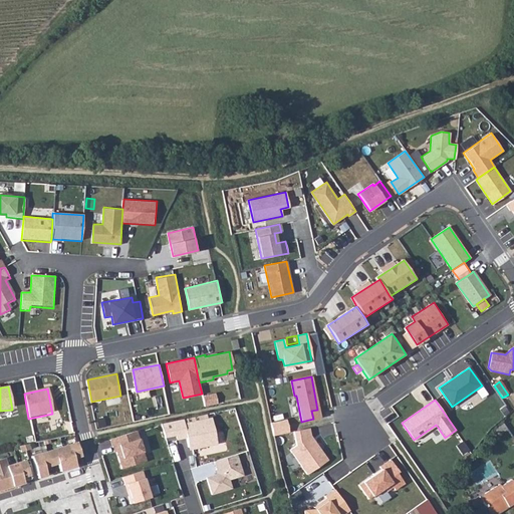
[(183,419),(172,421),(176,439),(186,437),(188,447),(191,449),(216,443),(211,418),(184,424),(183,419)]
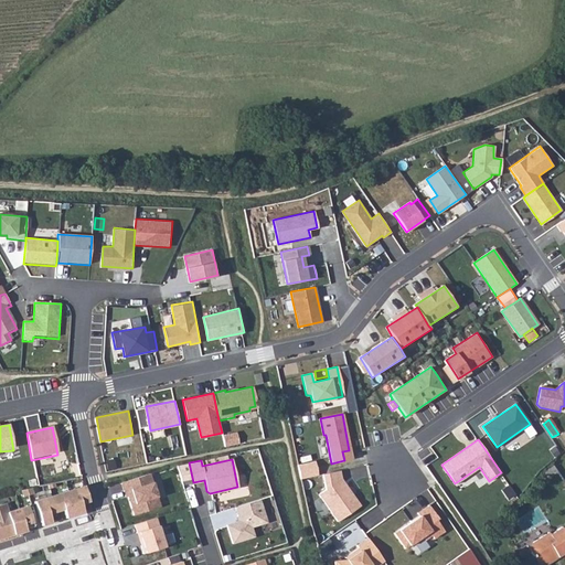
[(315,461),(297,465),(300,479),(317,476),(315,461)]
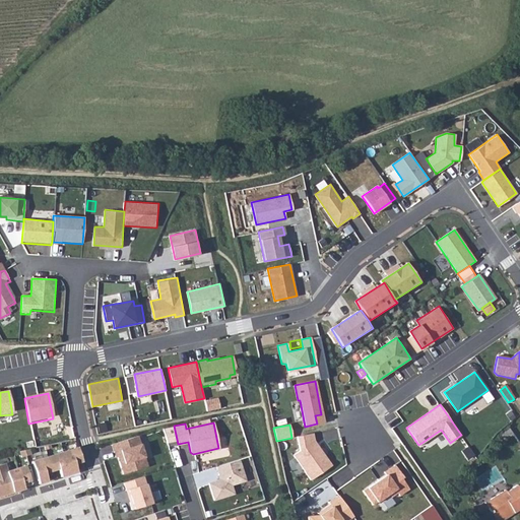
[(312,433),(297,436),(300,451),(293,455),(310,479),(331,465),(314,440),(312,433)]
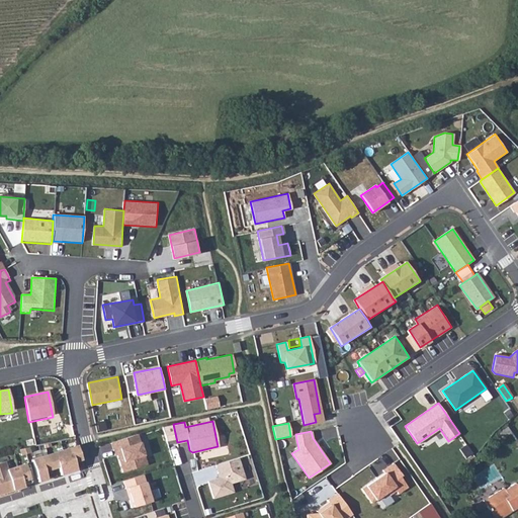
[(137,434),(110,442),(113,450),(119,448),(120,453),(116,454),(121,471),(147,464),(137,434)]
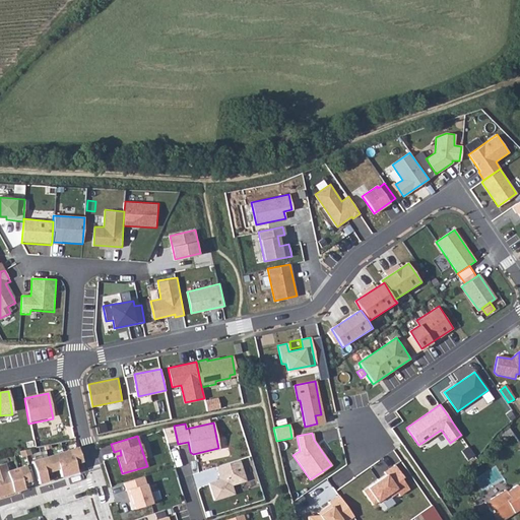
[(63,452),(70,474),(77,472),(74,464),(82,461),(77,448),(63,452)]
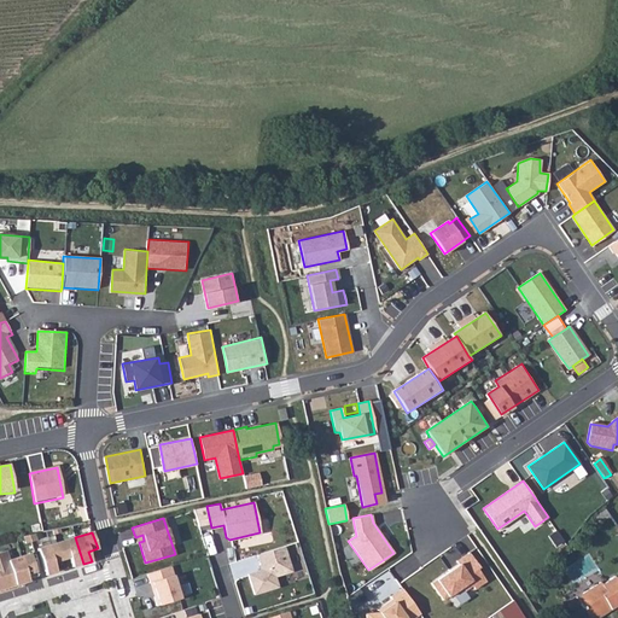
[(83,564),(75,537),(56,543),(60,560),(69,558),(73,567),(83,564)]
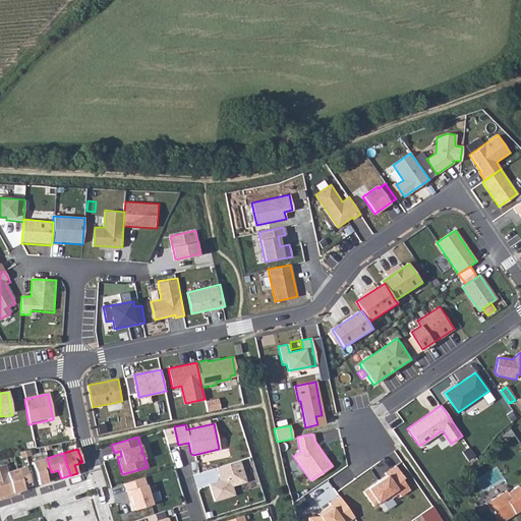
[(51,472),(47,458),(32,463),(39,485),(48,482),(45,474),(51,472)]
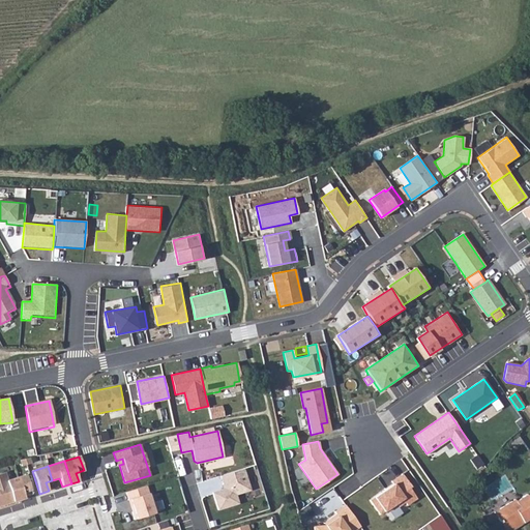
[(243,468),(219,475),(224,489),(212,492),(217,509),(238,503),(235,495),(249,490),(243,468)]
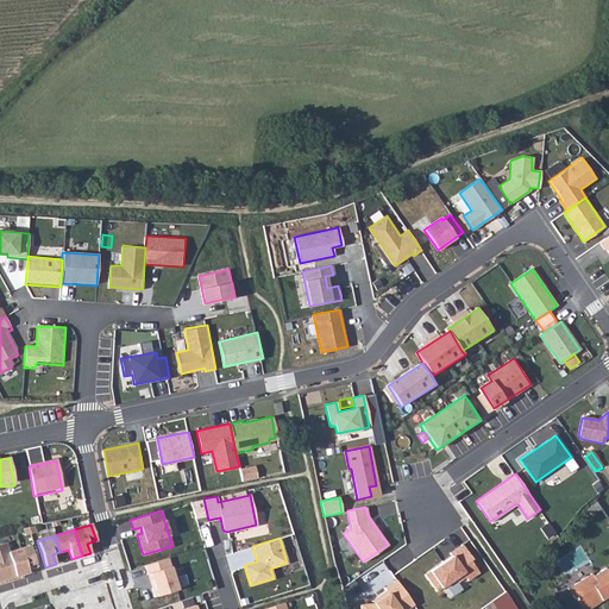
[(0,581),(16,576),(8,553),(5,544),(0,544),(0,581)]
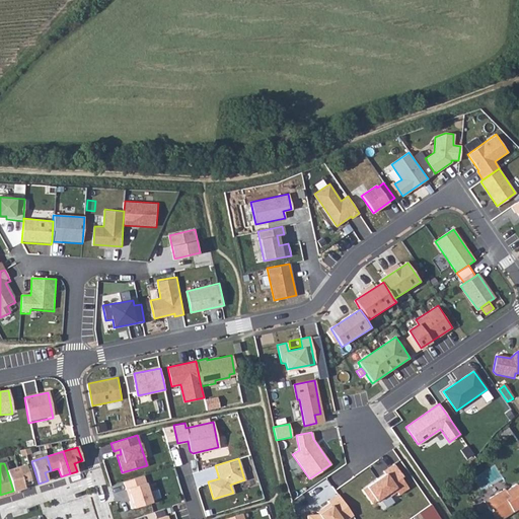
[(393,463),(383,470),(384,473),(362,489),(371,503),(387,493),(389,495),(395,491),(397,494),(408,488),(400,476),(401,475),(393,463)]
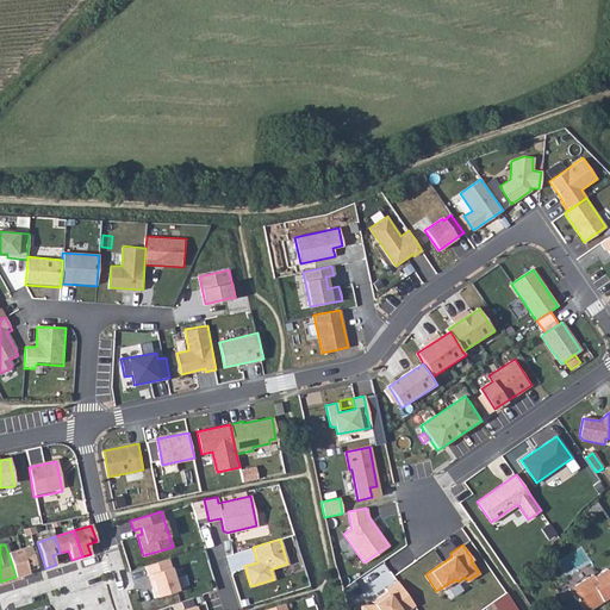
[(8,554),(16,577),(29,573),(26,567),(35,564),(30,547),(8,554)]
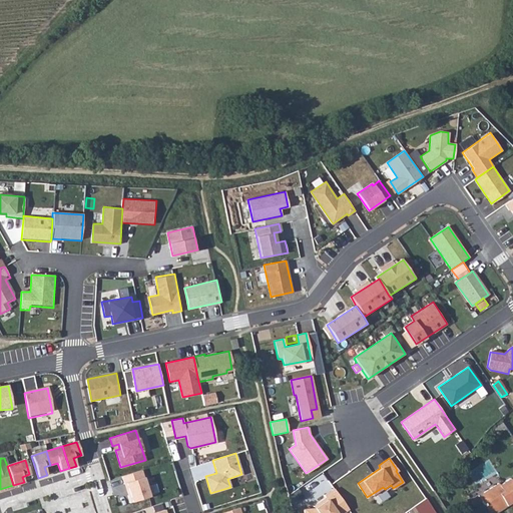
[(141,470),(121,476),(123,484),(125,483),(129,494),(127,495),(129,502),(149,496),(141,470)]
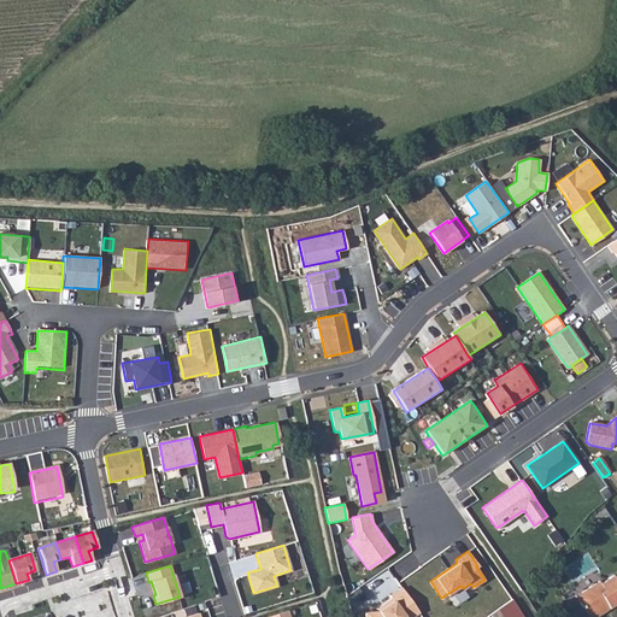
[(616,604),(616,583),(612,577),(600,586),(599,582),(575,598),(582,610),(587,616),(592,616),(607,607),(609,610),(616,604)]
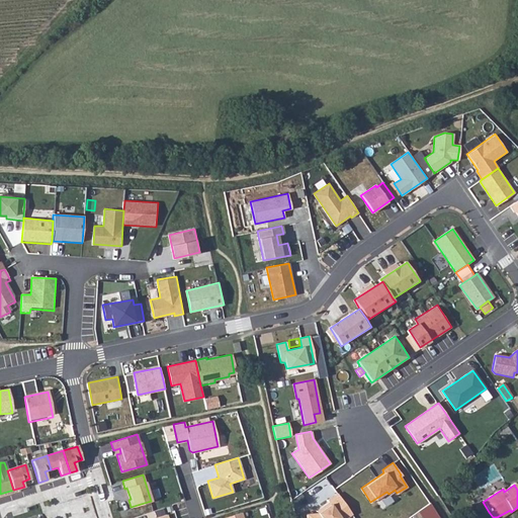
[(337,493),(327,500),(329,502),(322,507),(323,509),(318,513),(307,514),(306,517),(344,517),(351,514),(337,493)]
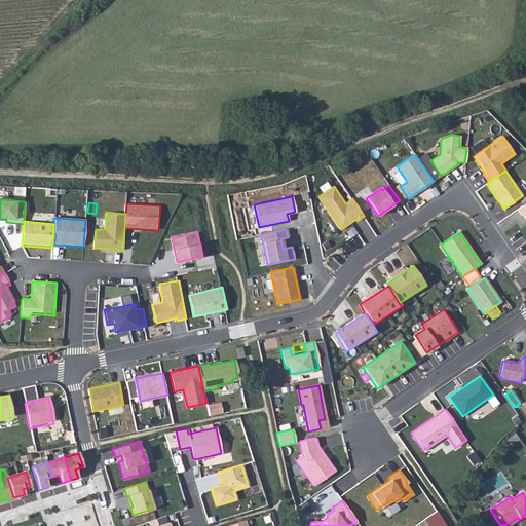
[(446,525),(436,510),(424,519),(428,525),(446,525)]
